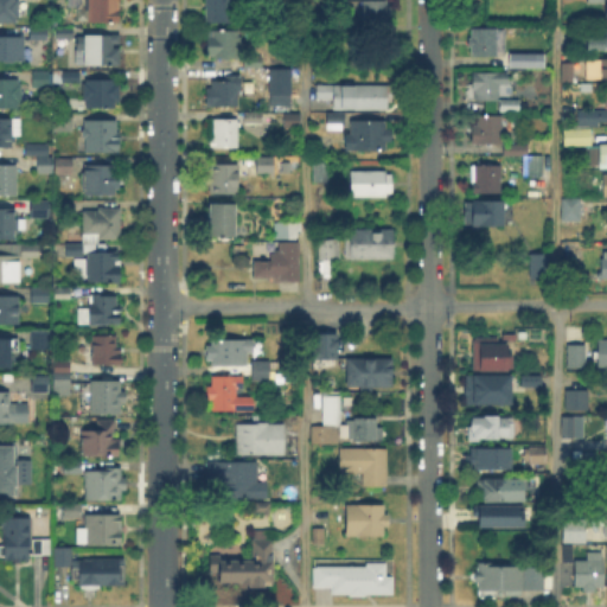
[(0,21),(0,0),(18,0),(18,21),(0,21)]
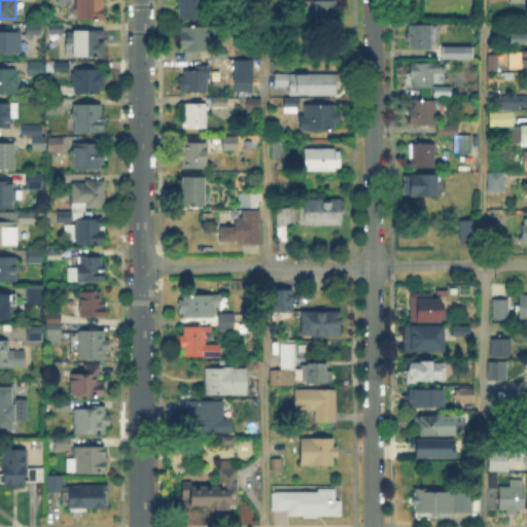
[(102,19),(76,19),(76,0),(105,0),(105,13),(102,13),(102,19)]
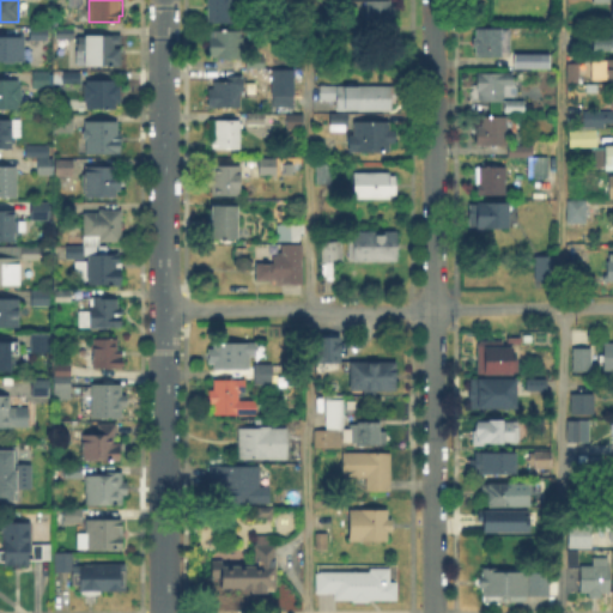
[(240,0),(240,22),(208,22),(208,0),(240,0)]
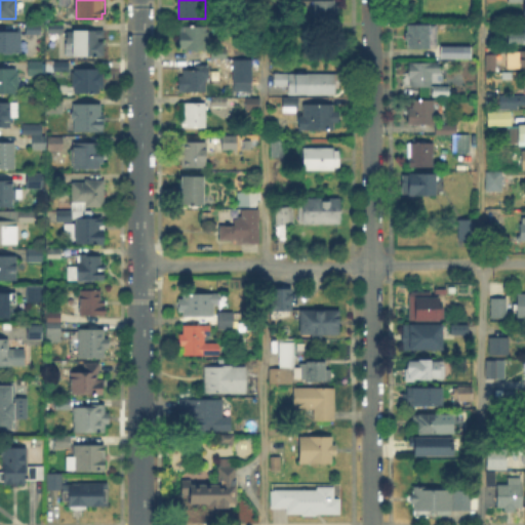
[(333,26),(312,26),(313,0),(337,0),(337,16),(333,16),(333,26)]
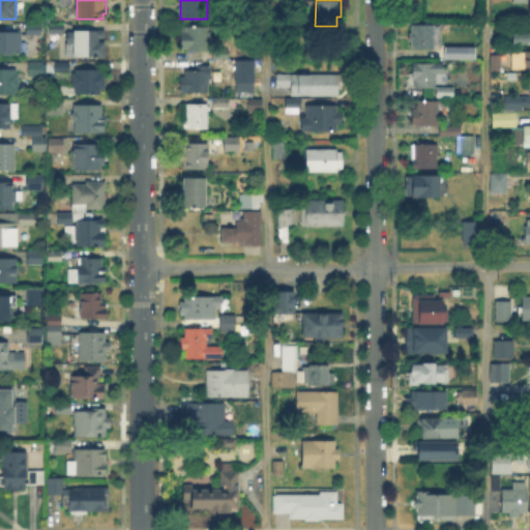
[(529,0),(509,0),(510,1),(526,1),(526,16),(529,16),(529,0)]
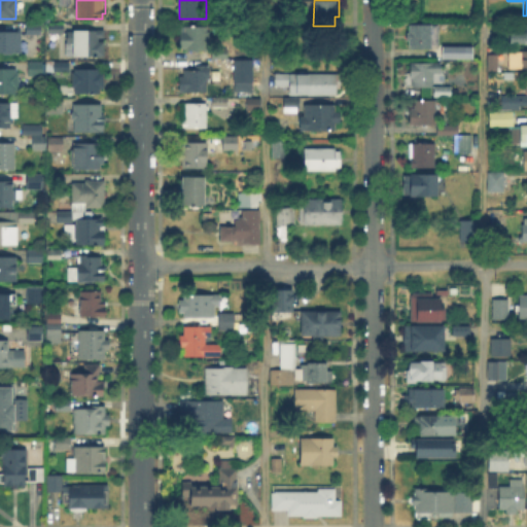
[(41,35),(27,35),(27,23),(41,24),(41,35)]
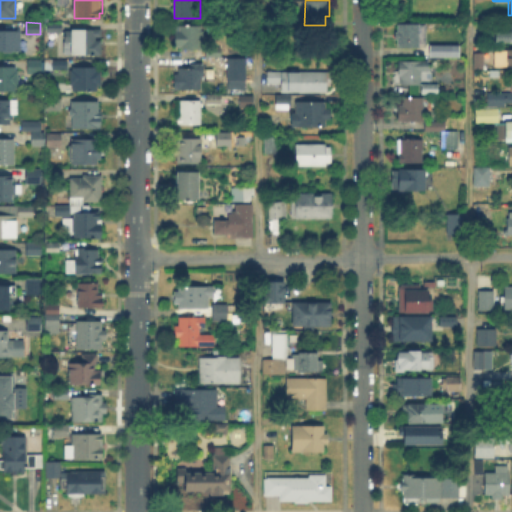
[(426,24),(426,42),(420,42),(420,46),(397,46),(397,42),(397,41),(394,41),(394,31),(397,31),(397,23),(426,24)]
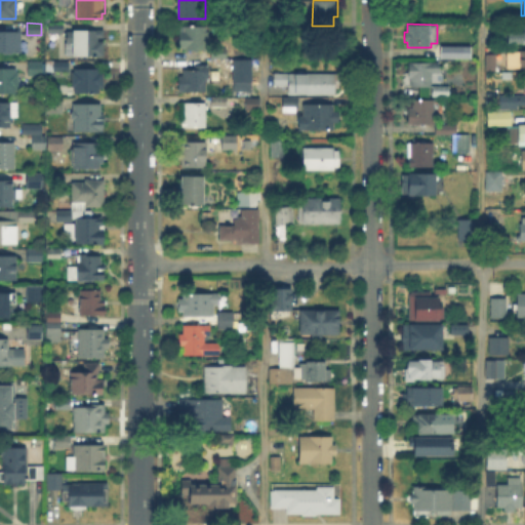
[(524,46),(508,46),(508,34),(524,34),(524,26),(524,46)]
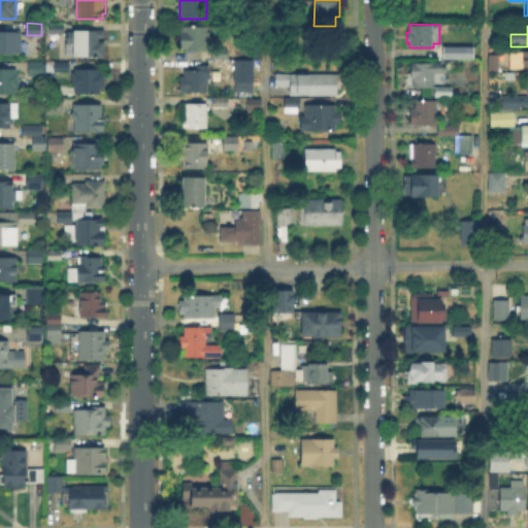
[(207,27),(207,32),(209,32),(209,50),(179,50),(179,31),(185,31),(185,27),(207,27)]
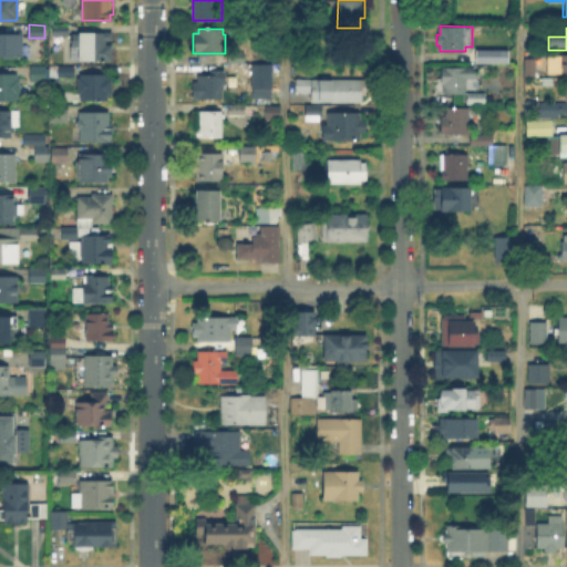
[(0,57),(0,33),(24,33),(24,57),(0,57)]
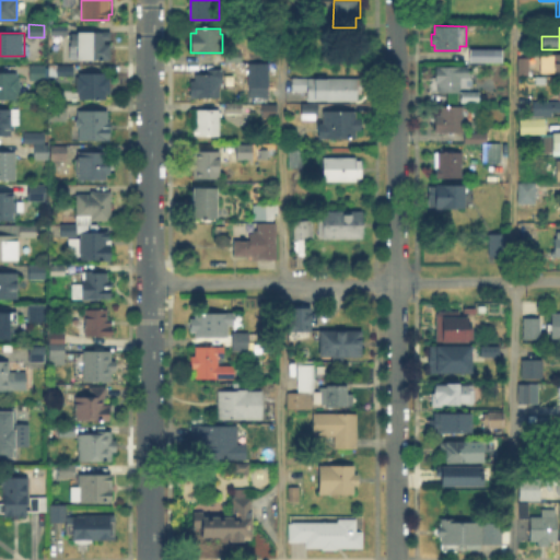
[(72,59),(72,33),(112,33),(112,59),(72,59)]
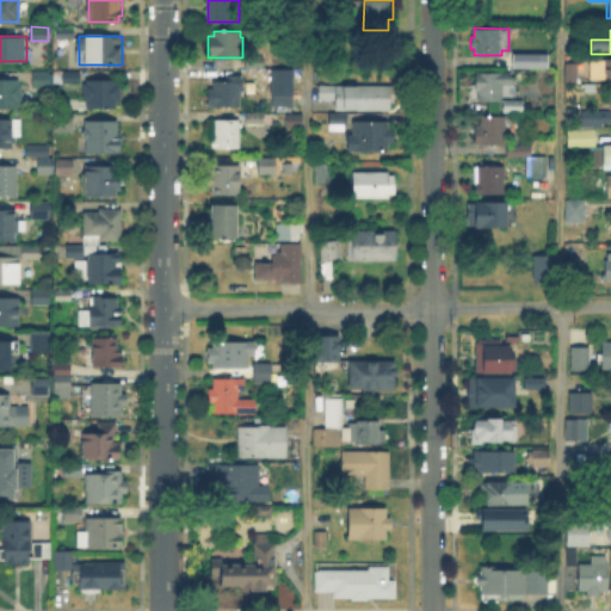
[(548,54),(548,68),(513,68),(513,54),(548,54)]
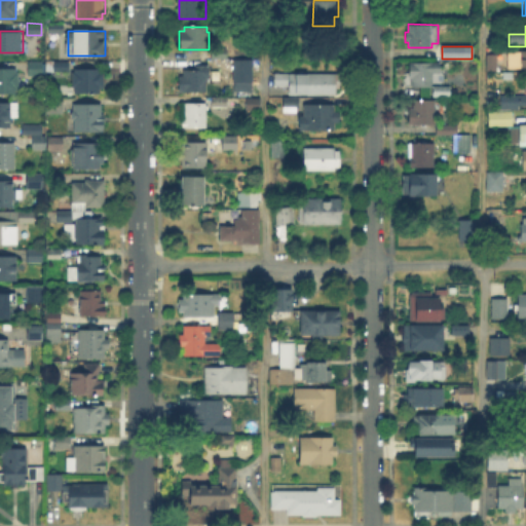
[(227,58),(212,58),(212,47),(227,47),(227,58)]
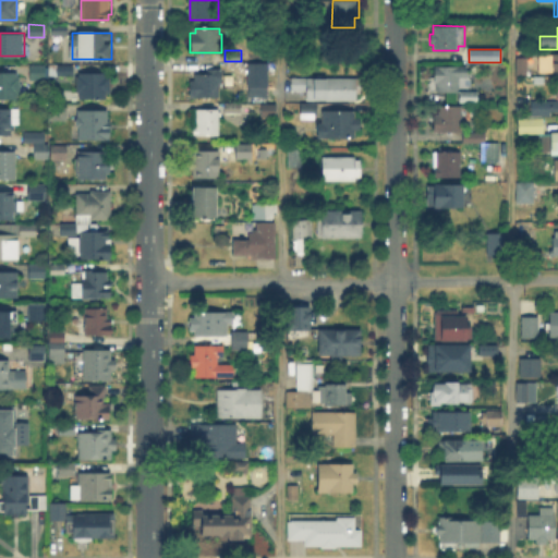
[(557,56),(557,72),(541,72),(541,56),(557,56)]
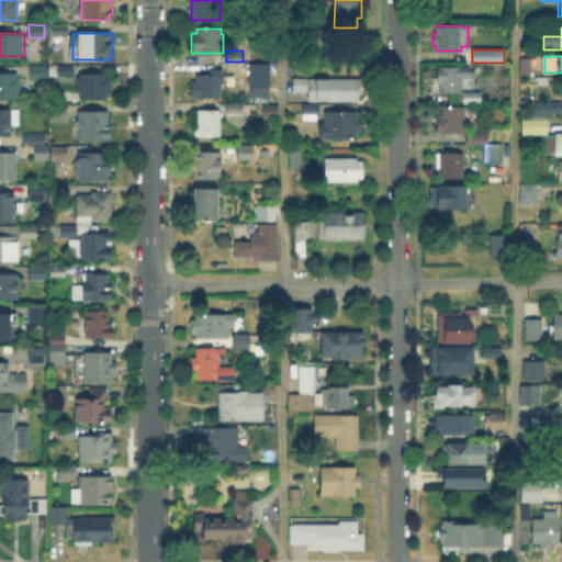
[(532,79),(521,79),(521,58),(532,58),(532,79)]
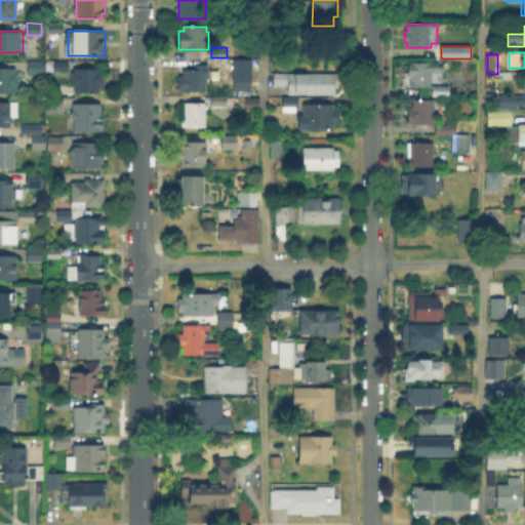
[(252,95),(233,94),(233,58),(253,58),(252,95)]
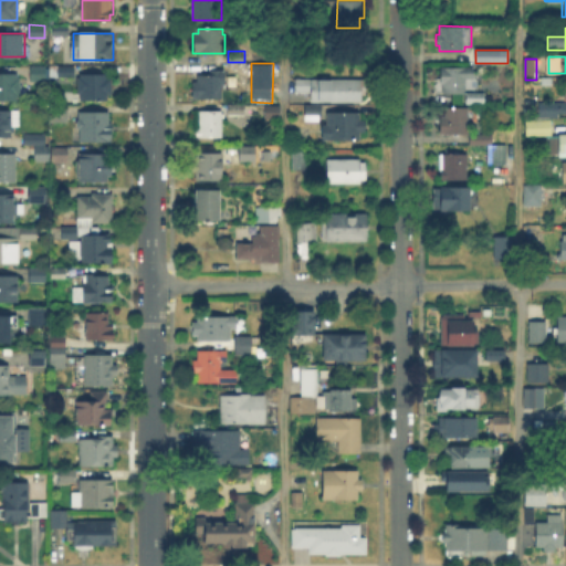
[(199,97),(194,97),(194,82),(199,82),(199,75),(212,75),(213,65),(223,65),(223,97),(199,97)]
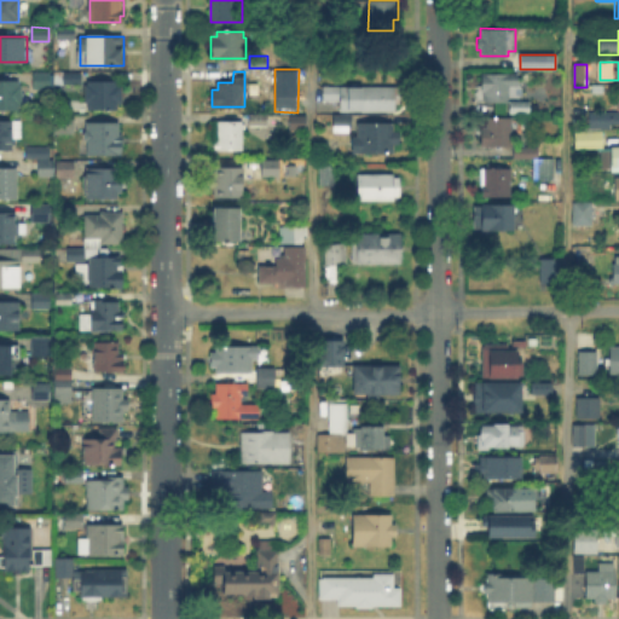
[(51,88),(35,88),(35,73),(51,73),(51,88)]
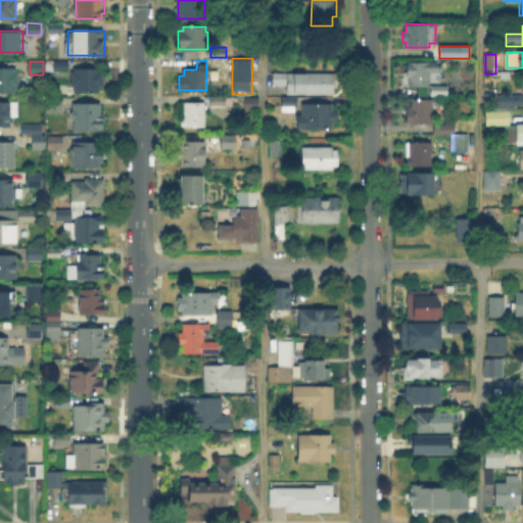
[(68,69),(54,69),(54,61),(68,61),(68,69)]
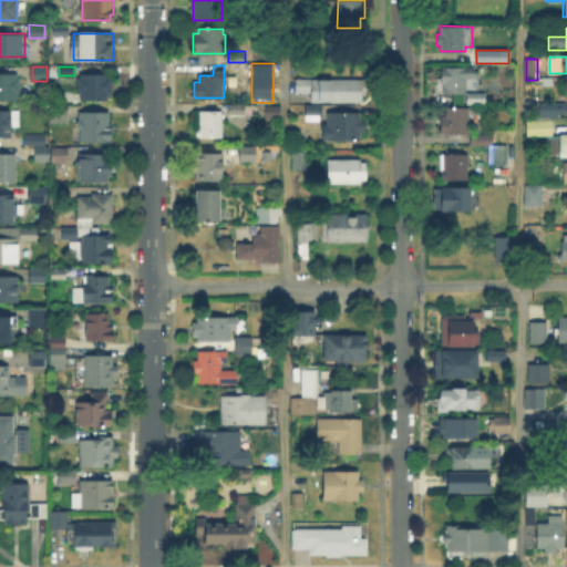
[(467,92),(442,92),(442,69),(475,69),(475,81),(467,81),(467,92)]
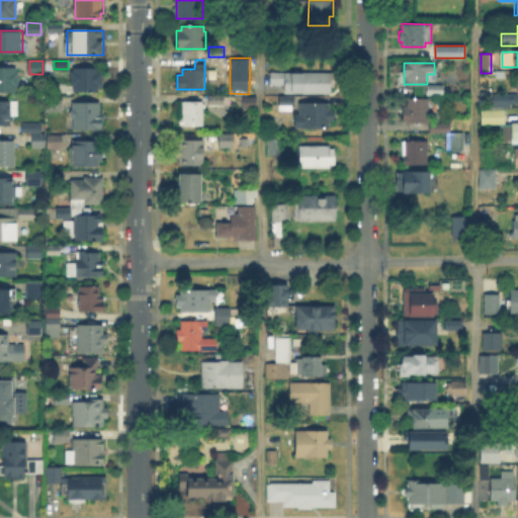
[(0,67),(19,67),(19,87),(14,87),(14,92),(0,92),(0,67)]
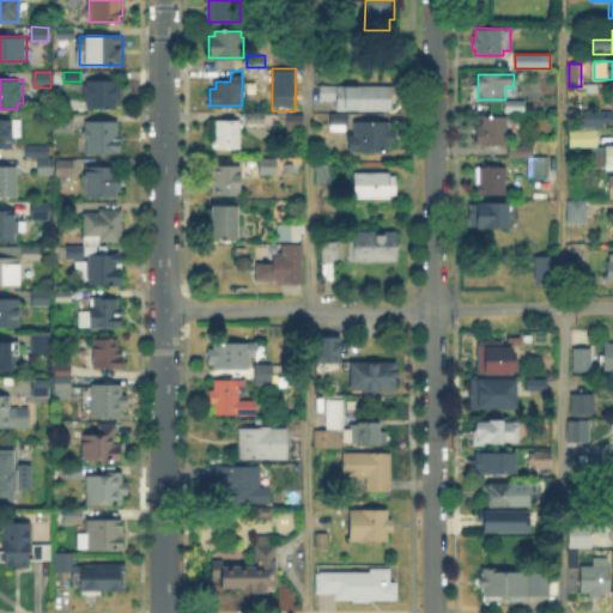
[(119,79),(119,90),(122,90),(122,107),(108,107),(91,107),(91,102),(86,102),(86,79),(119,79)]
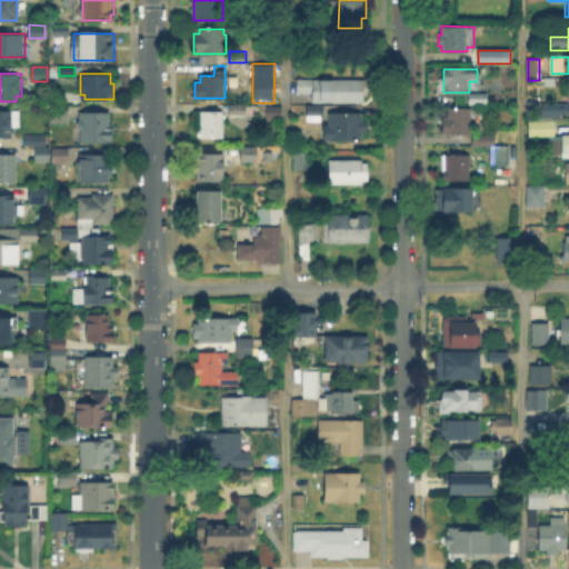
[(363,92),(363,101),(313,101),(313,91),(298,91),(299,79),(368,79),(368,92),(363,92)]
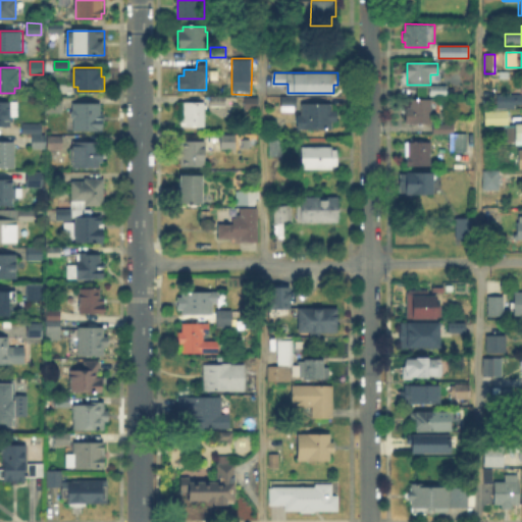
[(521,103),(497,103),(497,95),(521,95),(521,103)]
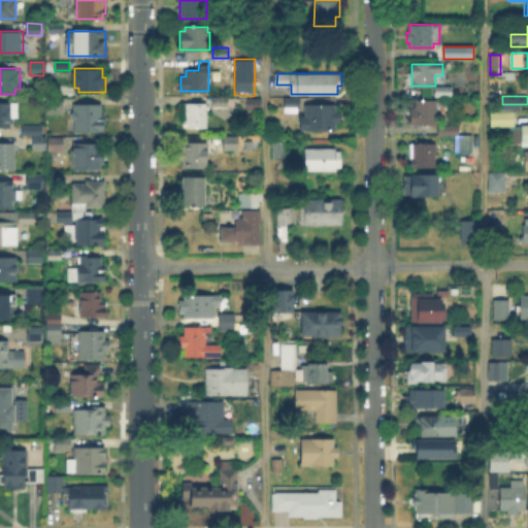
[(228,106),(213,106),(213,98),(228,98),(228,106)]
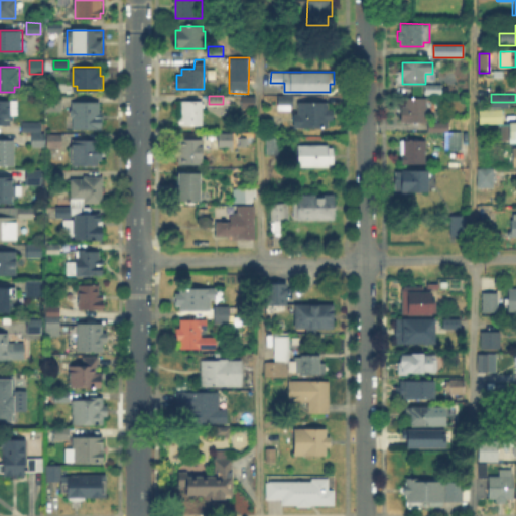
[(254,107),(243,107),(243,96),(254,96),(254,107)]
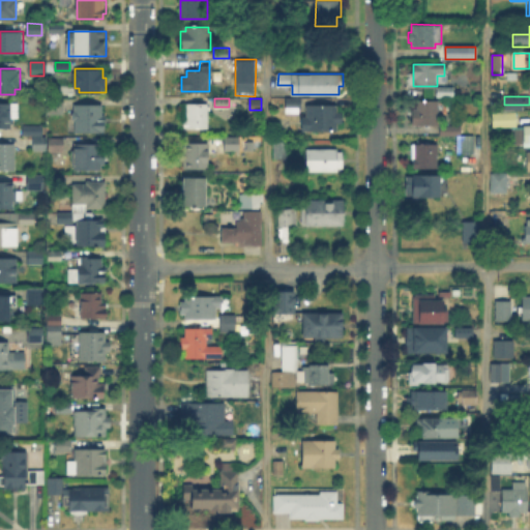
[(64,114),(48,113),(48,100),(64,100),(64,114)]
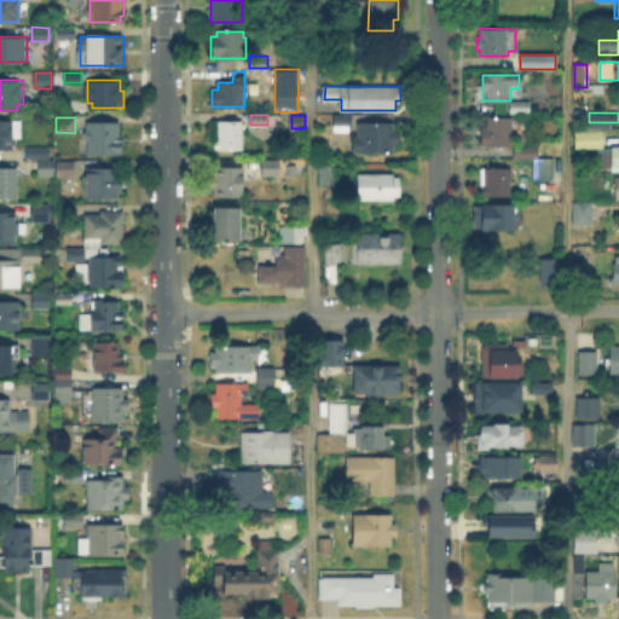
[(11,150),(0,150),(0,120),(19,121),(19,138),(11,138),(11,150)]
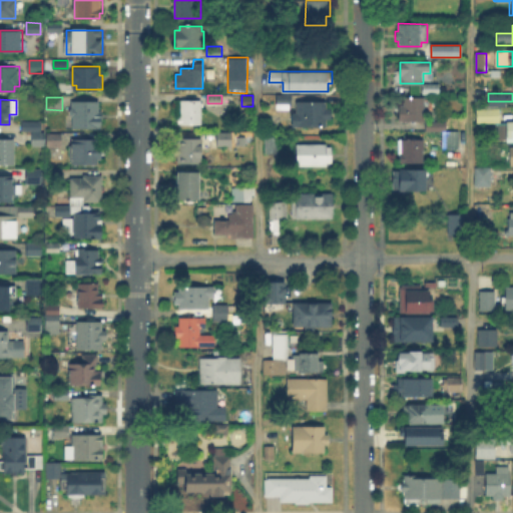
[(201,124),(180,124),(180,99),(201,100),(201,124)]
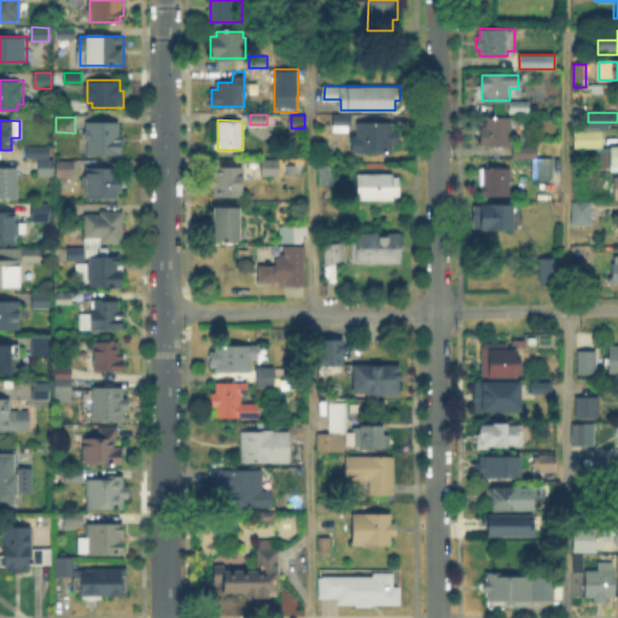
[(484,145),(481,145),(481,128),(484,128),(484,120),(509,120),(509,145),(484,145)]
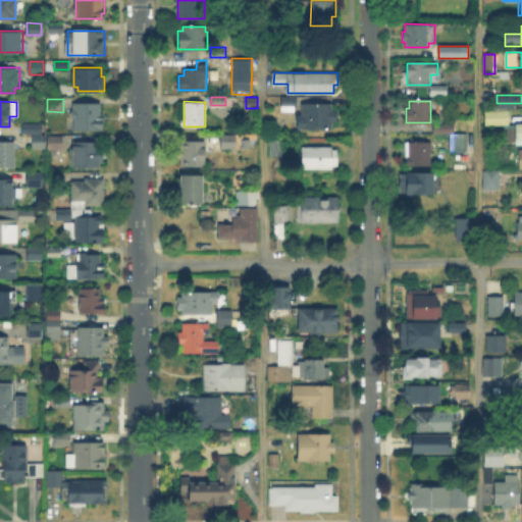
[(331,131),(298,131),(298,112),(302,112),(302,102),(336,103),(336,123),(331,123),(331,131)]
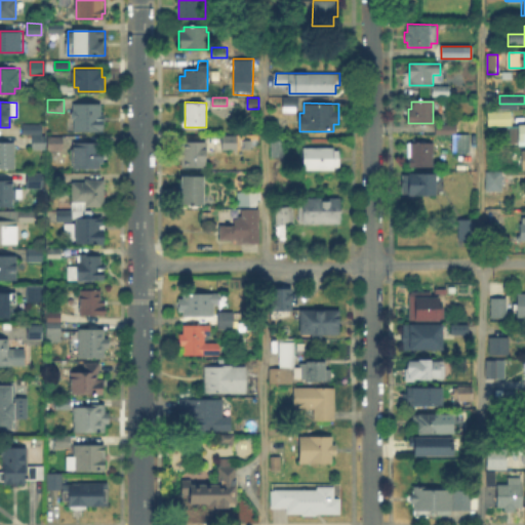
[(75,130),(73,130),(73,106),(75,106),(75,104),(104,104),(104,130),(75,130)]
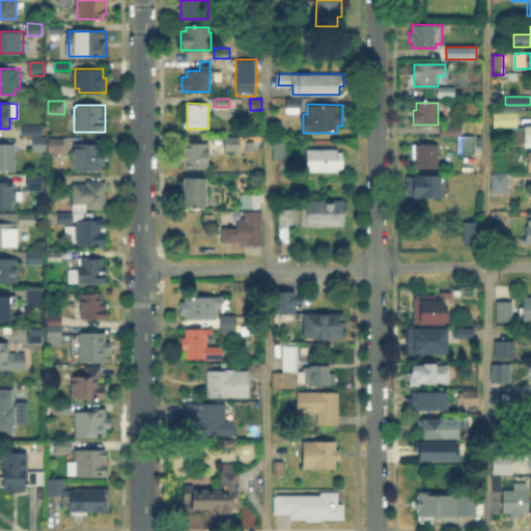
[(516,128),(491,128),(491,107),(516,107),(516,128)]
